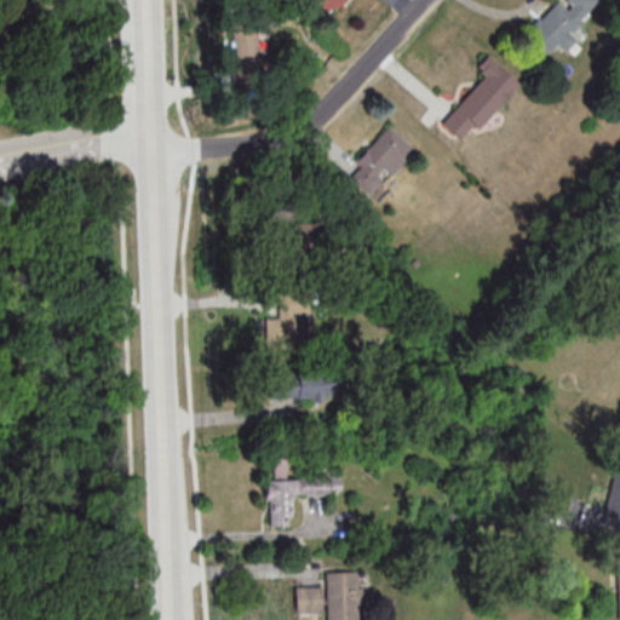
[(311,0),(322,12),(334,0),(311,0)]
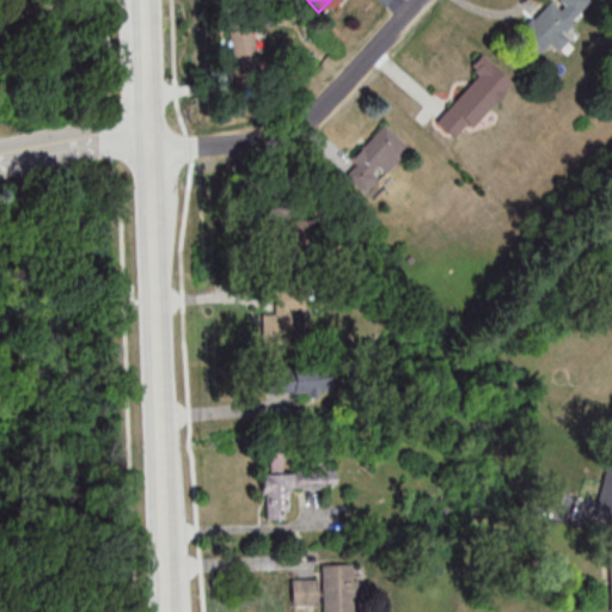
[(551,44),(558,53),(581,32),(570,20),(591,1),(588,0),(555,0),(552,2),(551,1),(509,41),(530,63),(551,44)]
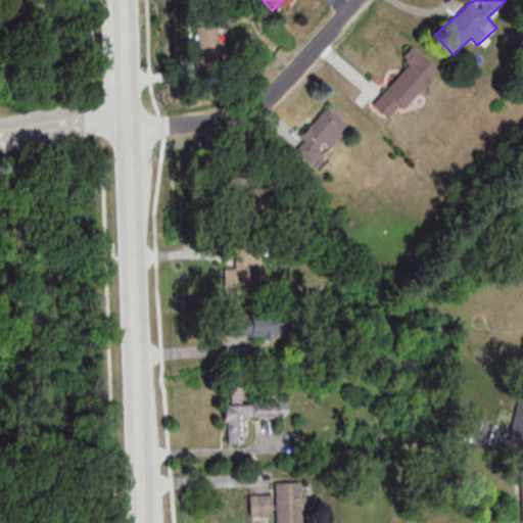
[(215,14),(194,16),(200,67),(221,64),(215,14)]
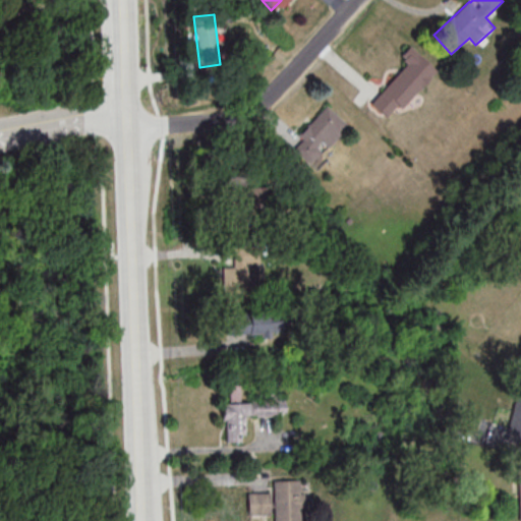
[(436,70),(410,46),(399,58),(406,65),(369,103),(389,121),(436,70)]
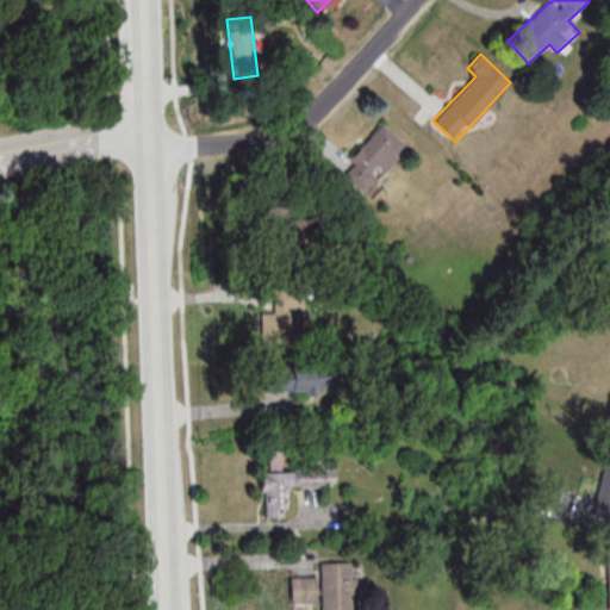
[(363,193),(381,173),(384,174),(409,145),(381,123),(348,161),(353,165),(343,176),(363,193)]
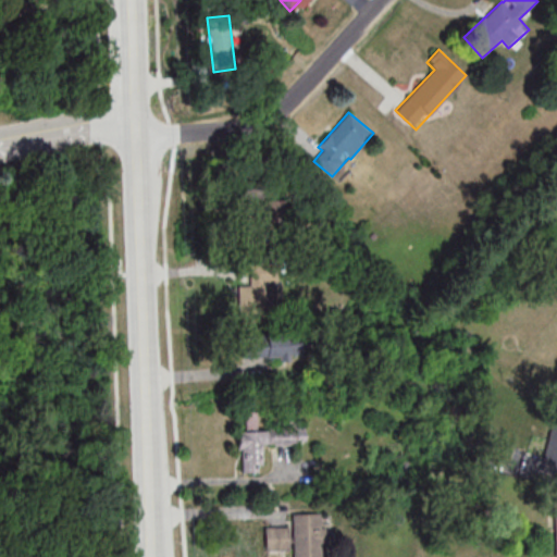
[(239,285),(239,322),(267,321),(265,304),(275,304),(275,270),(250,271),(250,285),(239,285)]
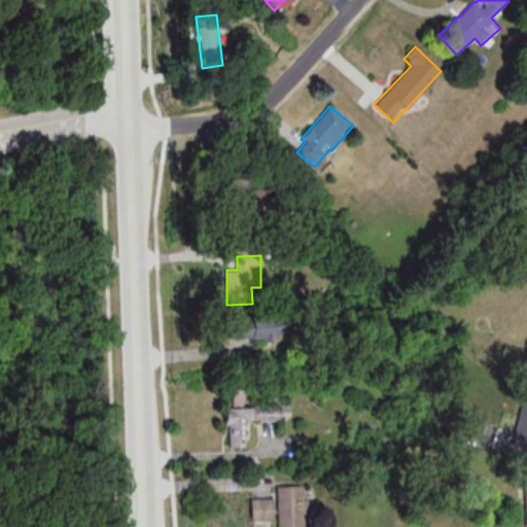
[(230,337),(259,337),(259,321),(230,321),(230,337)]
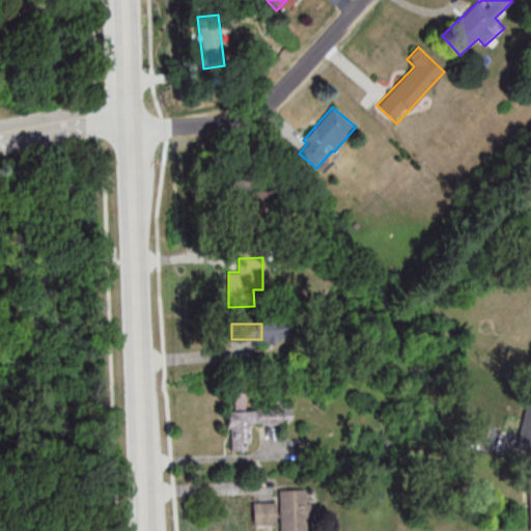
[(290,424),(290,409),(245,409),(244,392),(233,392),(234,412),(227,412),(228,451),(250,450),(249,425),(290,424)]
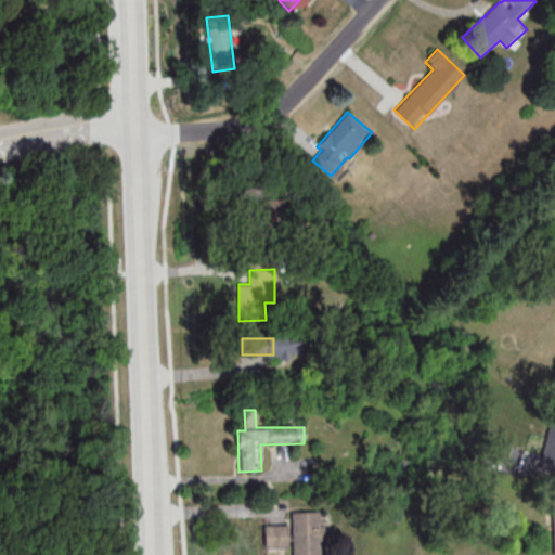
[(554,474),(554,426),(545,426),(539,472),(554,474)]
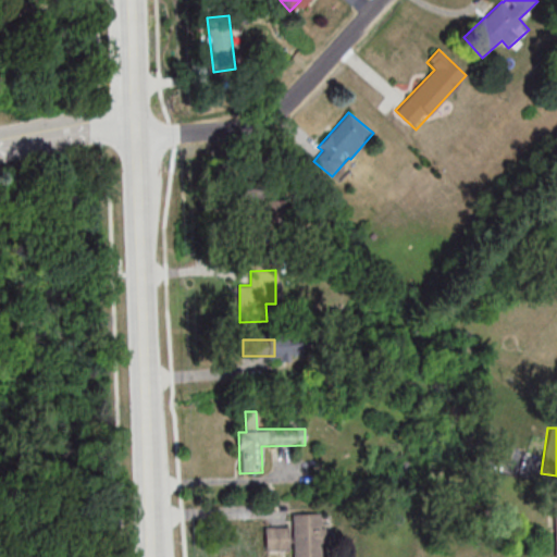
[(292,556),(322,556),(323,514),(293,514),(292,556)]
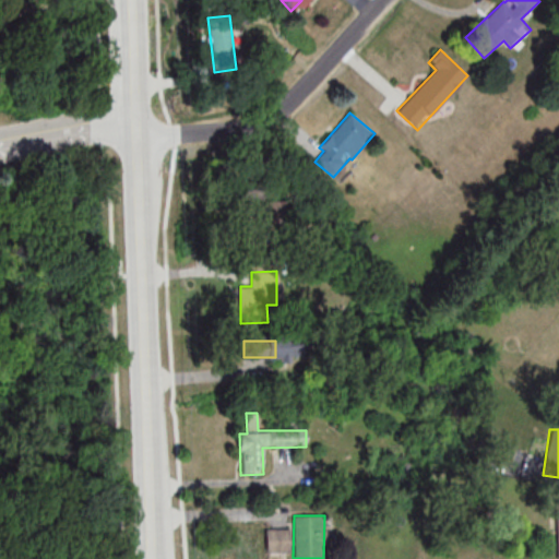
[(290,528),(265,528),(265,554),(290,554),(290,528)]
